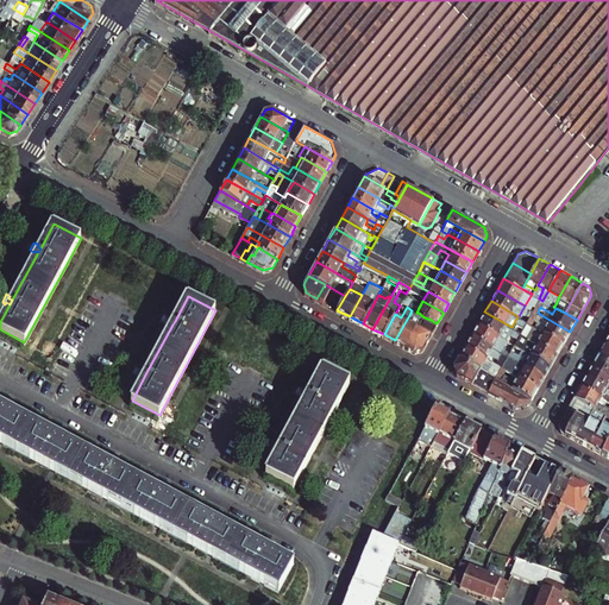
[(519,332),(512,327),(484,312),(478,323),(500,335),(502,331),(510,335),(510,338),(513,339),(512,342),(514,344),(521,333),(519,332)]
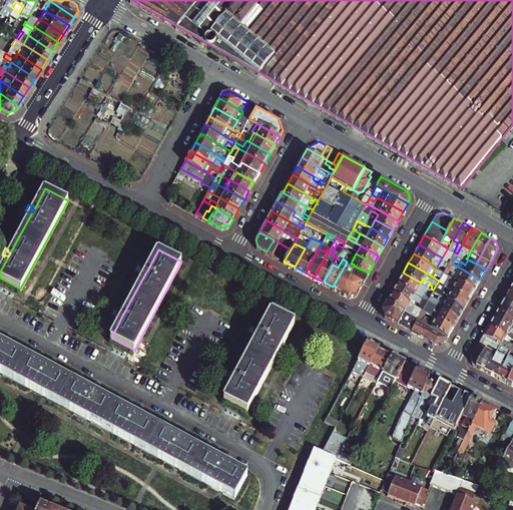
[(333,287),(342,293),(352,275),(356,267),(353,264),(350,269),(345,266),(333,287)]
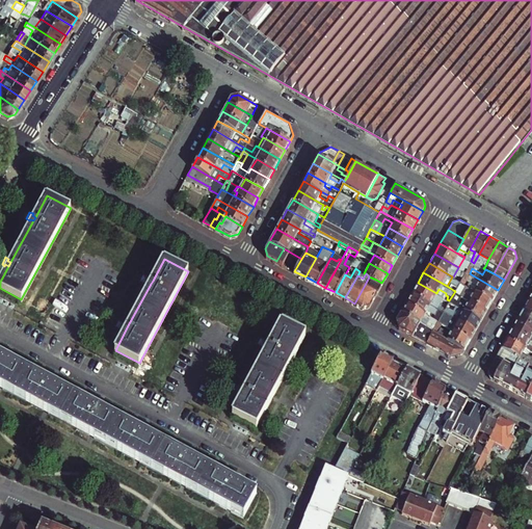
[(151,276),(148,275),(143,283),(147,284),(148,283),(151,284),(153,281),(150,279),(151,276)]
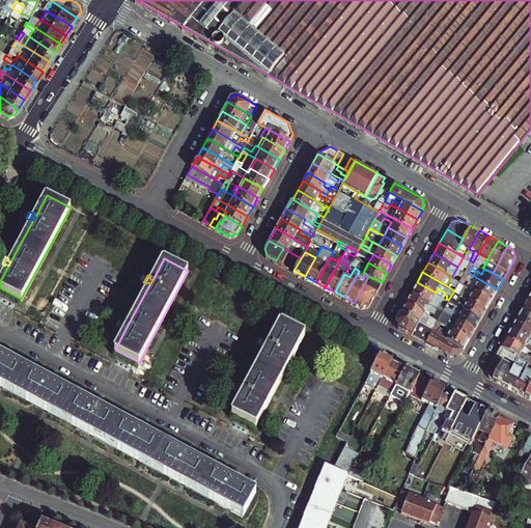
[(497,289),(472,275),(467,284),(473,288),(492,299),(497,289)]
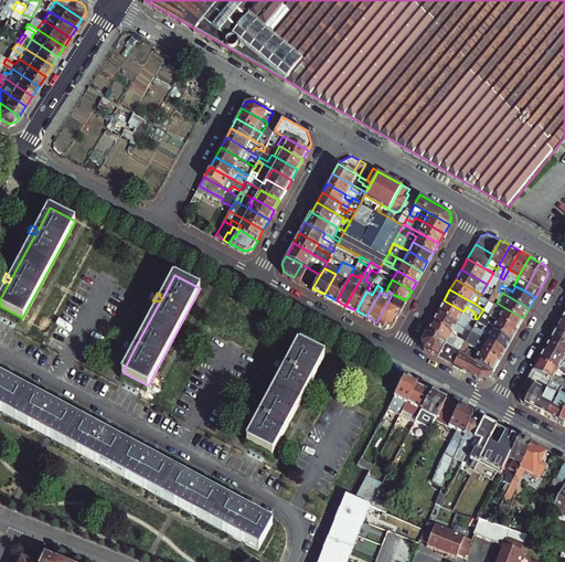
[(489,298),(483,295),(479,303),(482,305),(481,308),(483,309),(484,306),(489,298)]
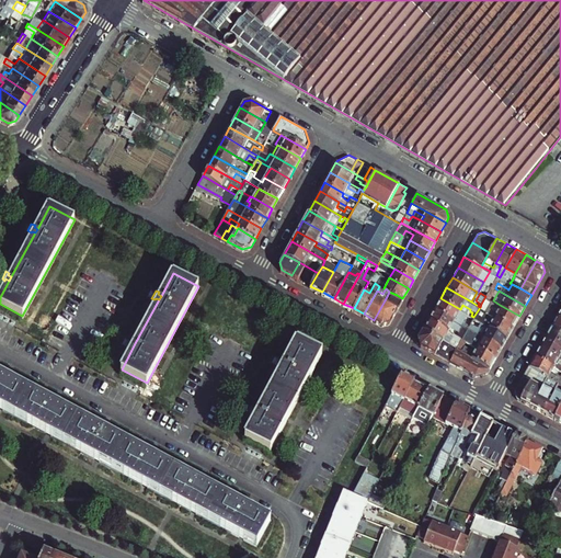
[(385,300),(374,320),(381,323),(389,321),(402,298),(397,295),(391,304),(385,300)]
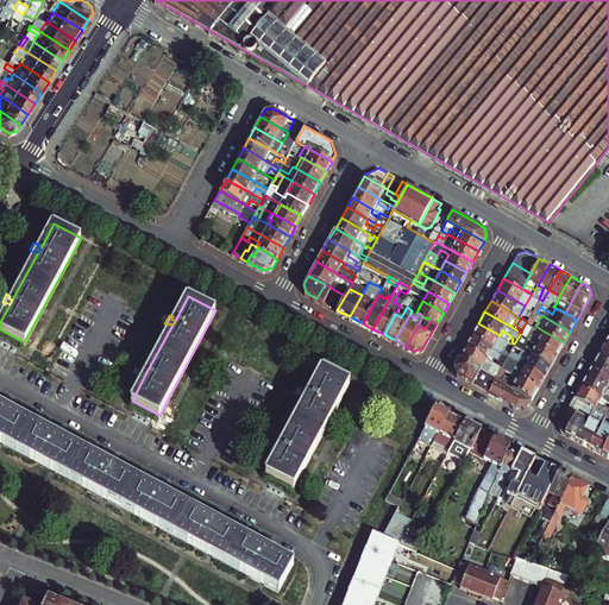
[(472,334),(494,346),(500,335),(478,323),(472,334)]
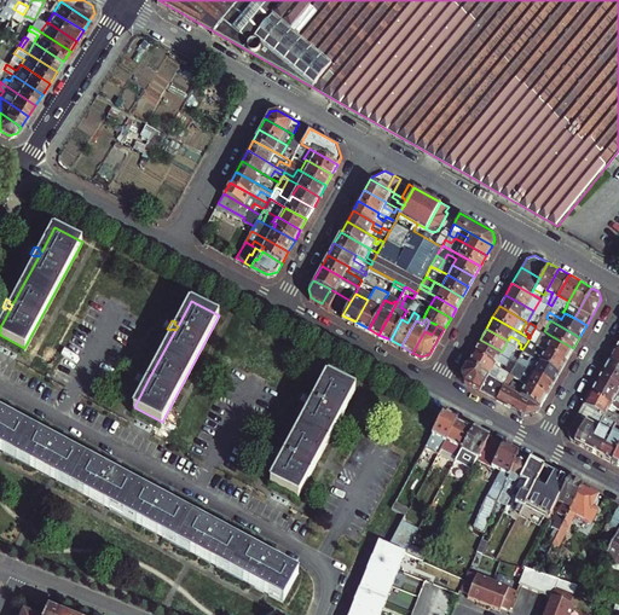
[(545,347),(567,359),(573,348),(551,336),(545,347)]
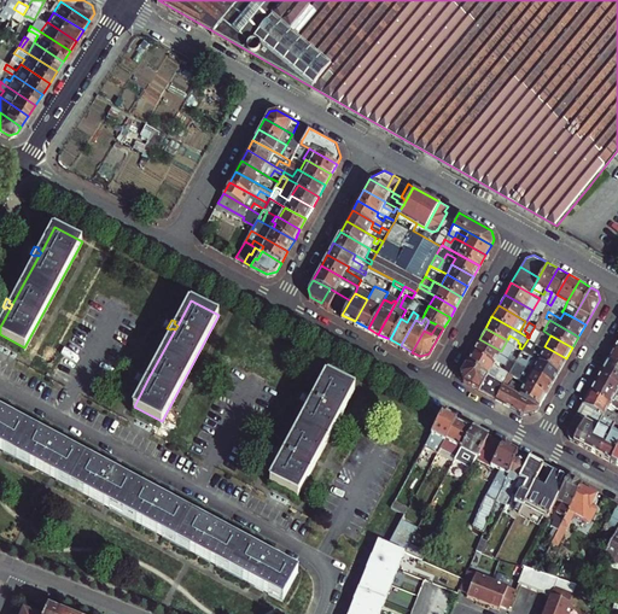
[(532,340),(529,338),(522,349),(530,354),(532,348),(531,341),(532,340)]
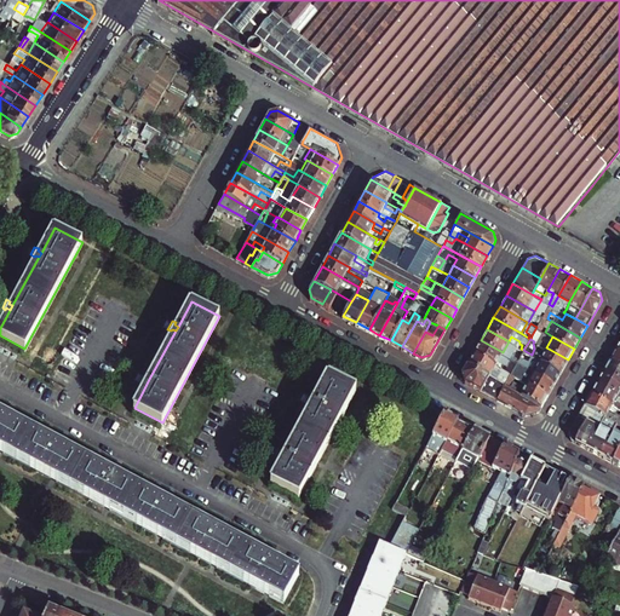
[(503,352),(481,340),(475,351),(489,360),(492,356),(500,361),(498,366),(511,373),(516,364),(517,361),(512,357),(503,352)]
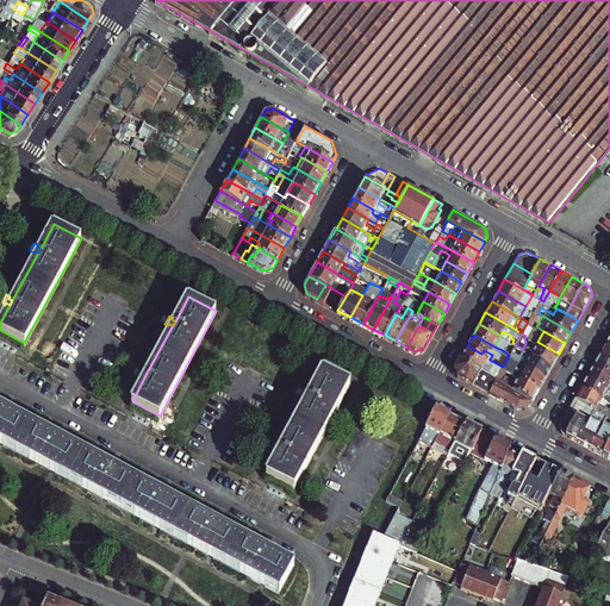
[(552,366),(559,354),(537,342),(531,354),(552,366)]
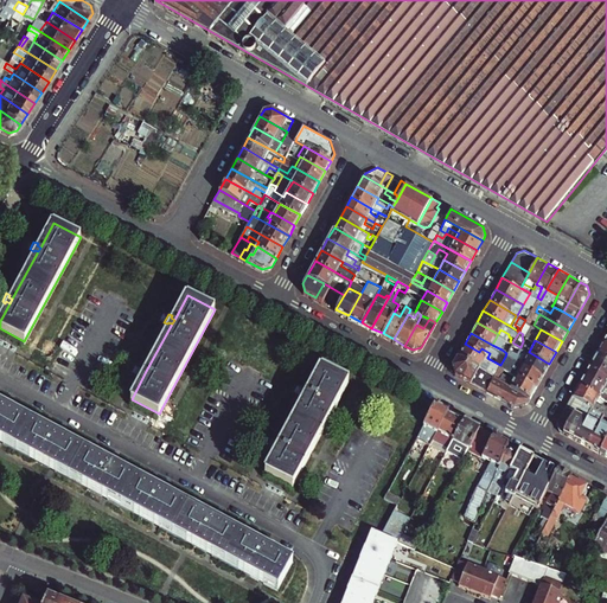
[(512,342),(510,341),(509,344),(505,342),(502,350),(506,353),(512,342)]
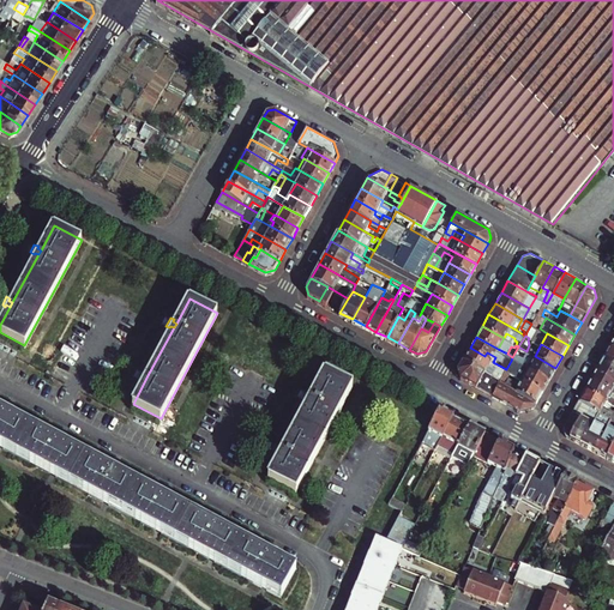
[(527,351),(518,346),(512,357),(516,360),(521,362),(523,356),(531,361),(535,356),(527,351)]
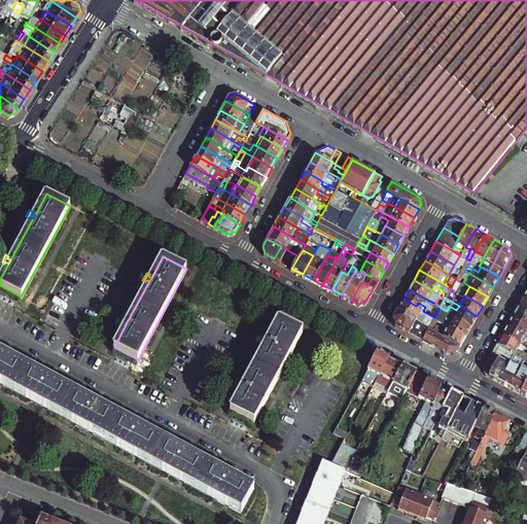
[(434,317),(423,311),(416,306),(403,299),(398,309),(416,318),(421,321),(429,326),(433,319),(434,317)]
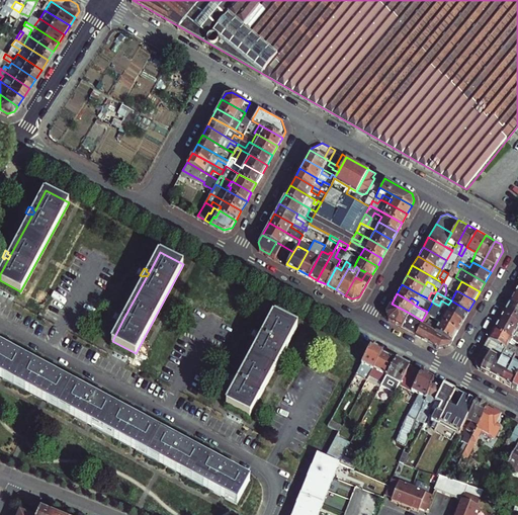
[(517,304),(510,299),(505,310),(517,317),(517,304)]
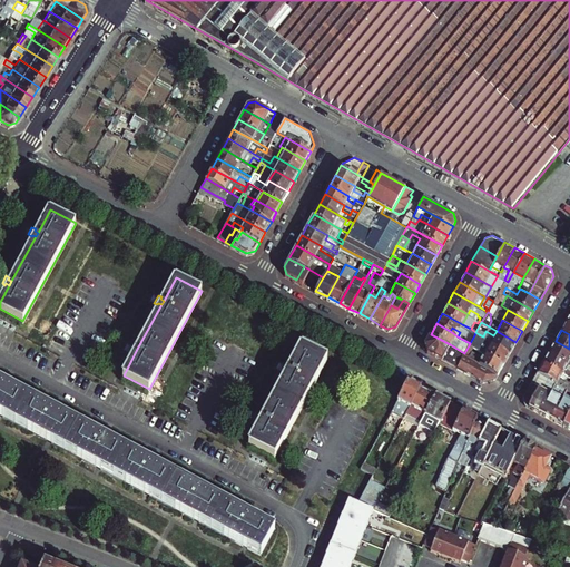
[(516,342),(497,331),(493,335),(491,341),(510,352),(516,342)]
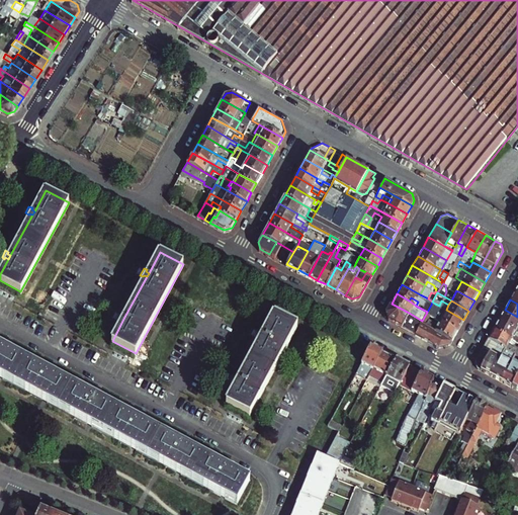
[(409,313),(392,304),(386,312),(389,319),(402,325),(409,313)]
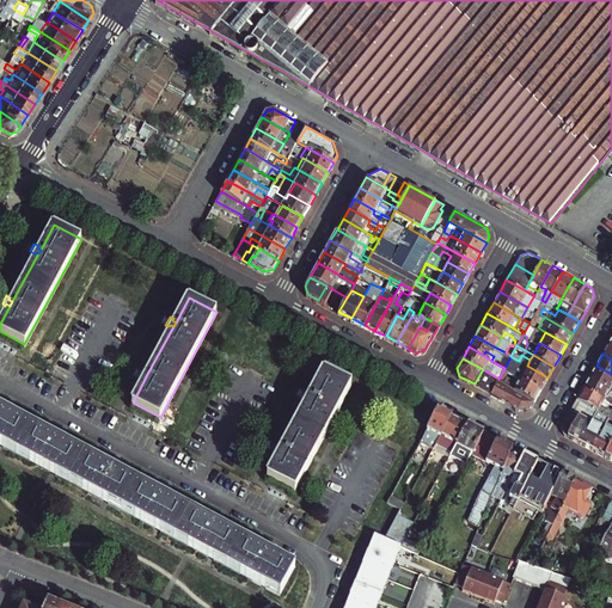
[(548,378),(527,366),(520,376),(542,388),(548,378)]
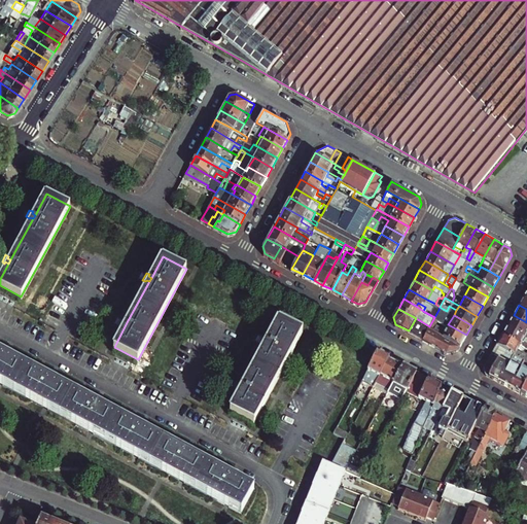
[(526,322),(514,315),(507,324),(526,335),(526,332),(526,322)]
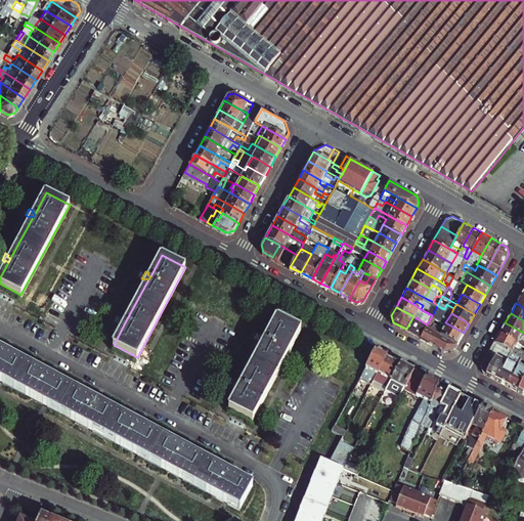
[(121,316),(117,322),(121,324),(121,322),(124,324),(126,320),(123,319),(124,317),(121,316)]
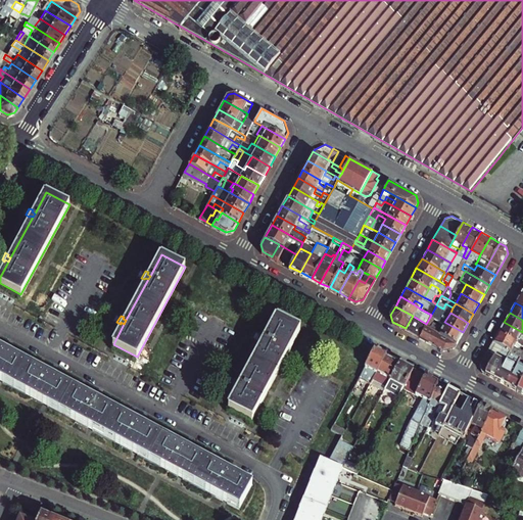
[(229,407),(251,419),(300,329),(277,316),(266,337),(264,341),(242,382),(240,385),(229,407)]
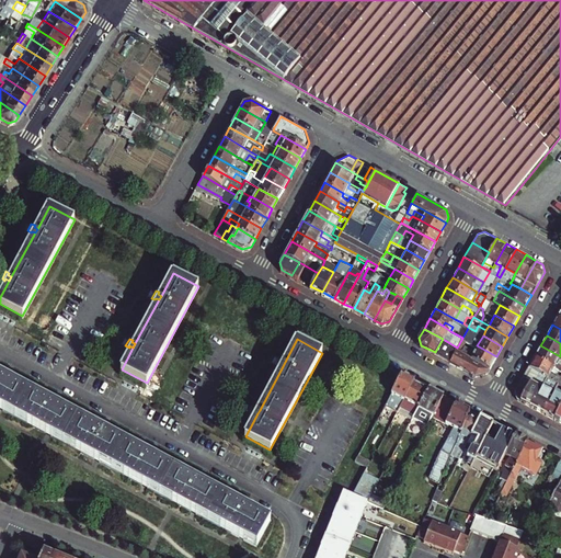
[(448,342),(443,339),(435,352),(441,355),(448,342)]
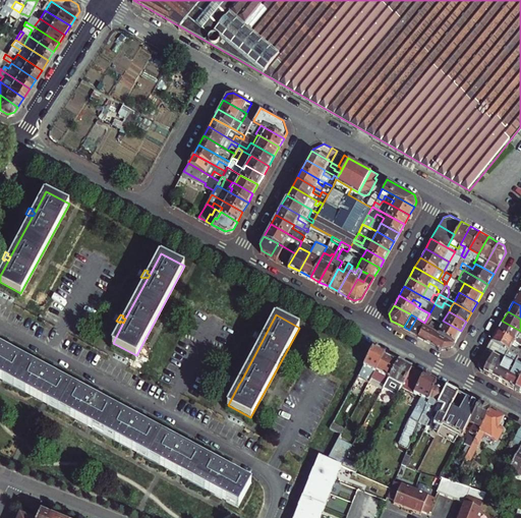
[(455,340),(461,331),(443,321),(438,331),(439,331),(455,340)]
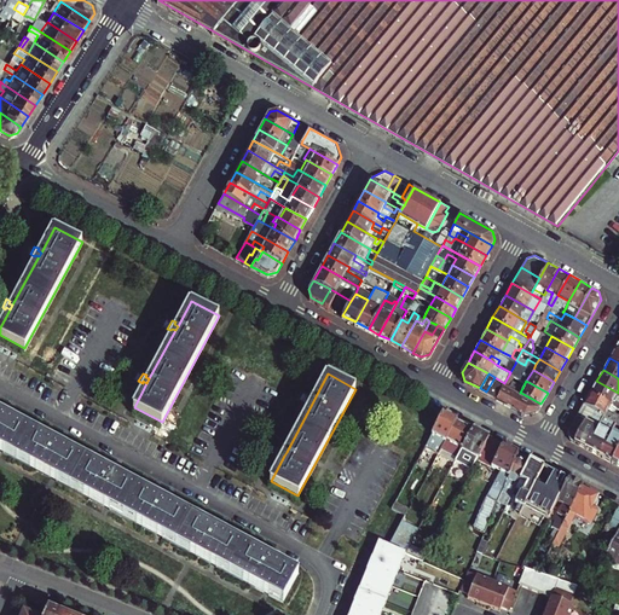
[(596,381),(590,392),(612,404),(618,393),(596,381)]
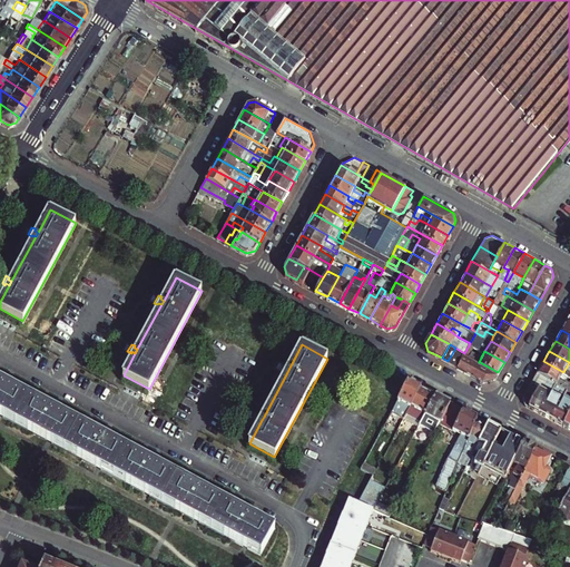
[(457,365),(465,370),(472,358),(464,353),(459,362),(457,365)]
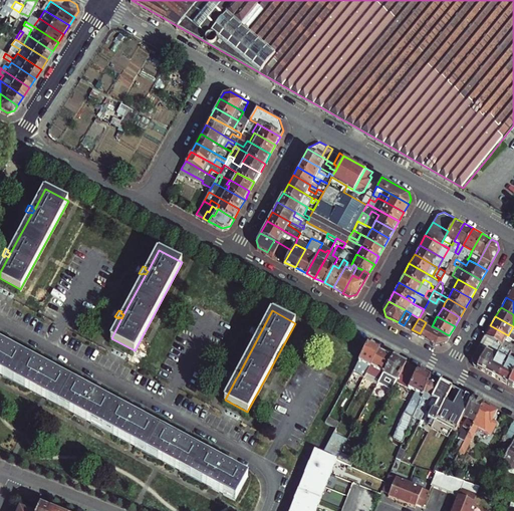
[(426,322),(420,333),(427,337),(433,326),(432,326),(426,322)]
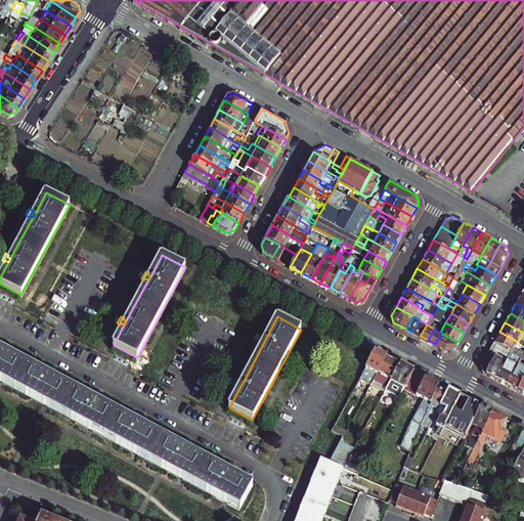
[(518,342),(499,332),(494,341),(512,351),(521,356),(523,351),(520,349),(522,344),(518,342)]
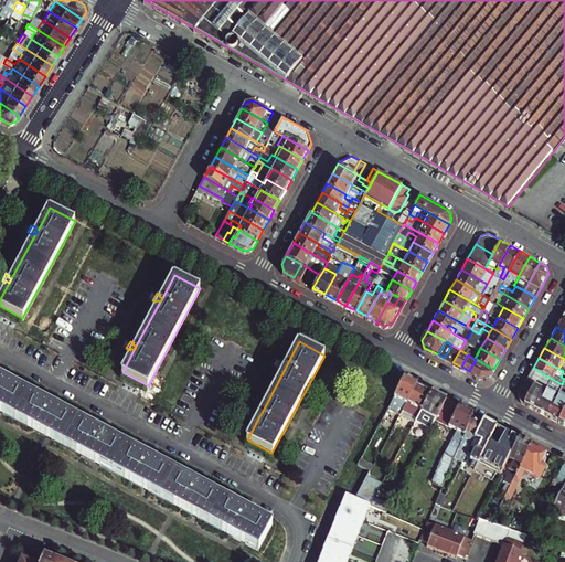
[(285,361),(281,359),(277,367),(280,369),(281,367),(285,369),(287,364),(284,363),(285,361)]
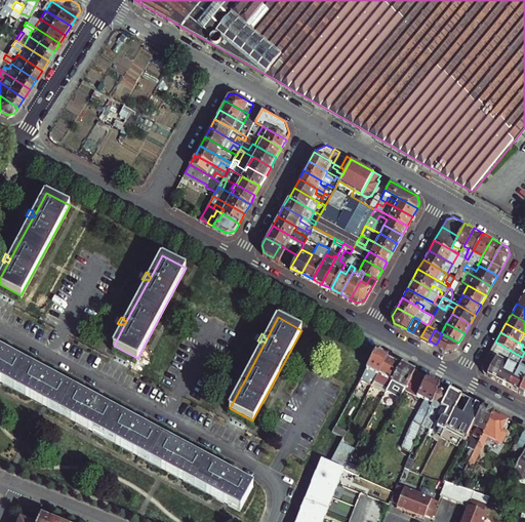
[(456,347),(458,343),(442,333),(436,345),(445,350),(456,347)]
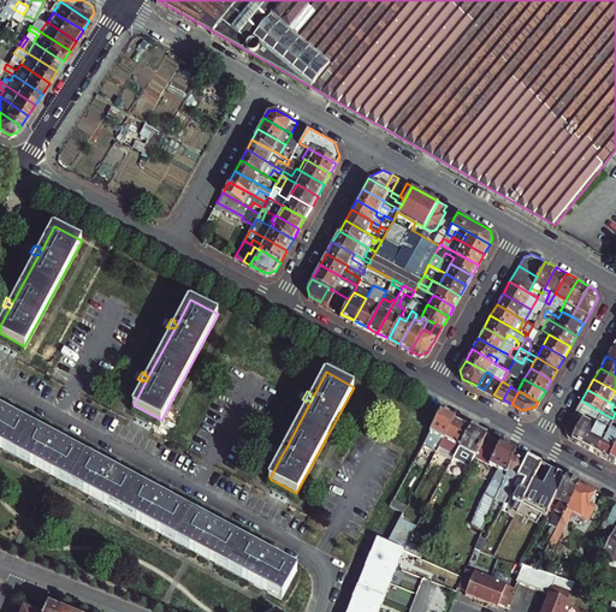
[(13,403),(0,394),(0,409),(7,414),(13,403)]
